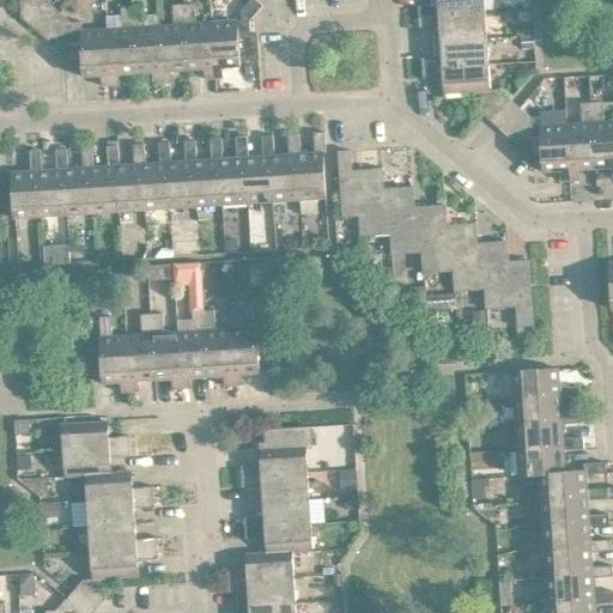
[(20,0),(23,17),(23,18),(32,25),(53,4),(48,0),(20,0)]
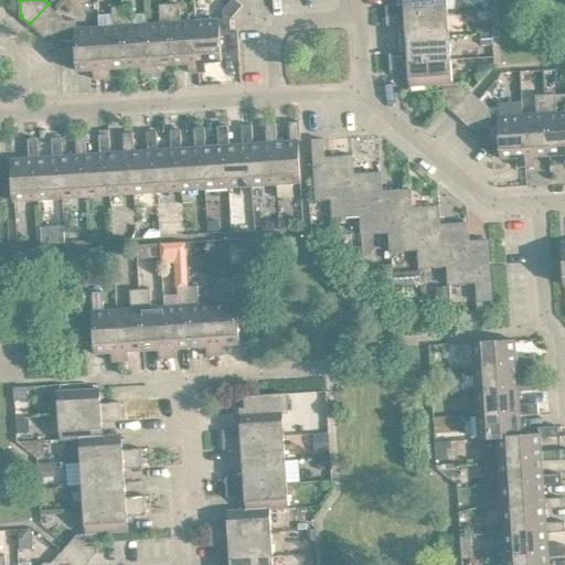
[(220,18),(195,20),(199,72),(206,71),(205,61),(222,60),(222,56),(241,54),(238,30),(232,31),(231,19),(243,4),(237,0),(231,0),(223,9),(224,19),(220,19),(220,18)]
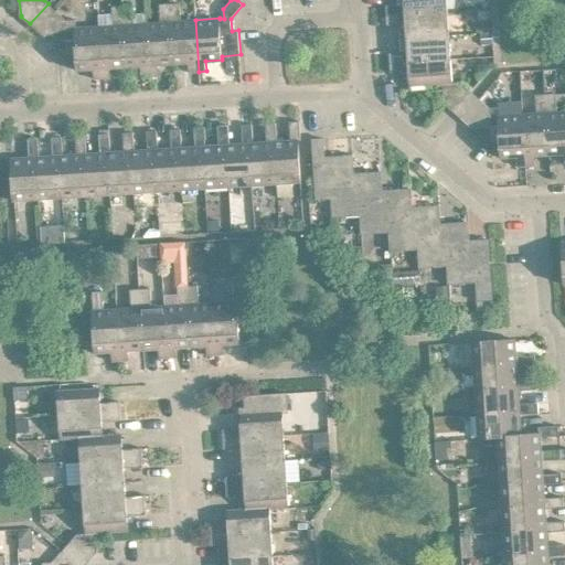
[(386,6),(387,14),(448,11),(447,0),(405,0),(405,4),(396,6),(396,4),(386,6)]
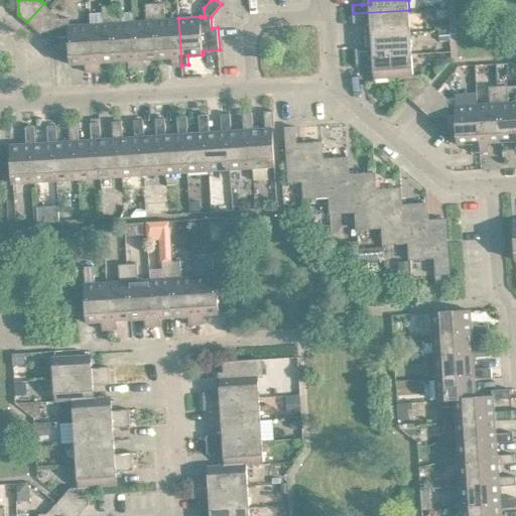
[(147,20),(135,21),(138,69),(145,68),(144,58),(159,57),(155,2),(146,3),(147,20)]
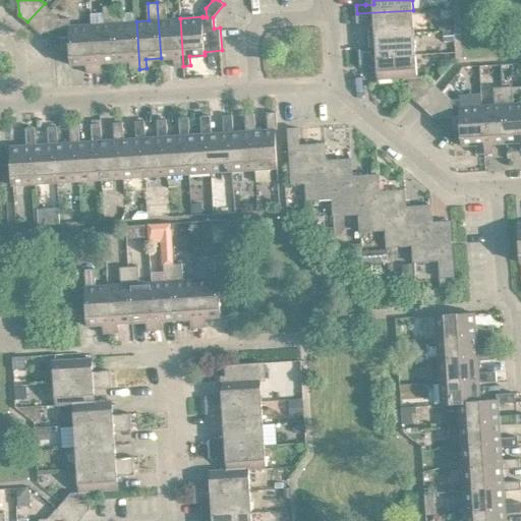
[(166,2),(157,2),(161,58),(175,57),(176,66),(183,66),(180,18),(167,19),(166,2)]
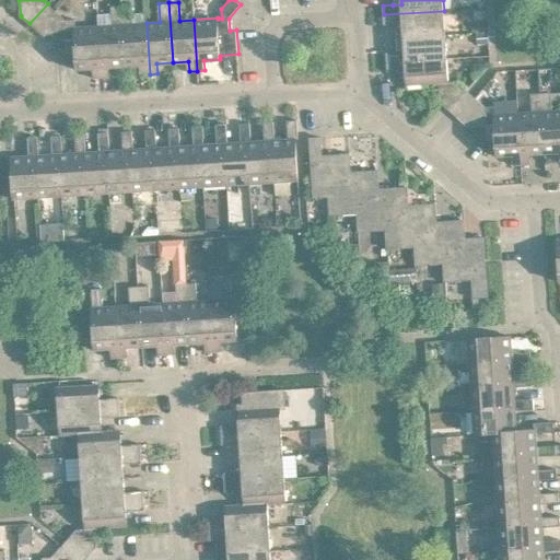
[(131,4),(121,6),(126,66),(141,65),(142,74),(150,74),(147,23),(132,24),(131,4)]
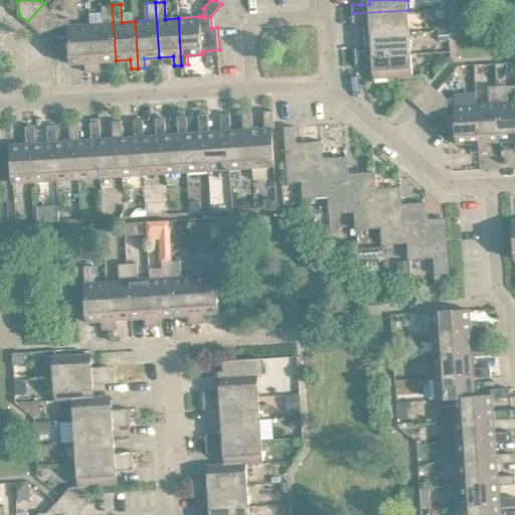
[(104,23),(92,24),(95,71),(102,70),(101,61),(116,60),(112,5),(103,6),(104,23)]
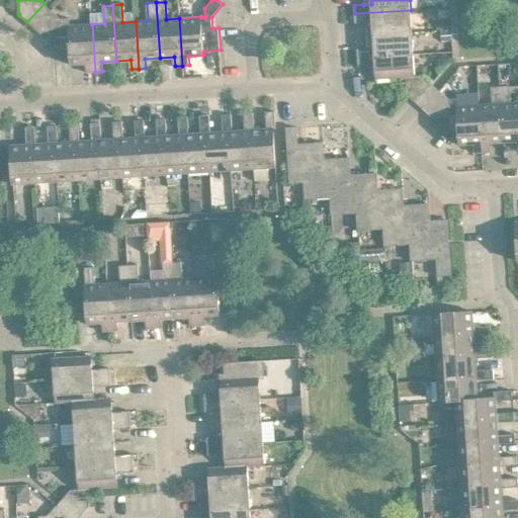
[(44,36),(70,34),(69,25),(71,25),(70,17),(61,17),(52,9),(35,28),(44,35),(42,35),(44,36)]
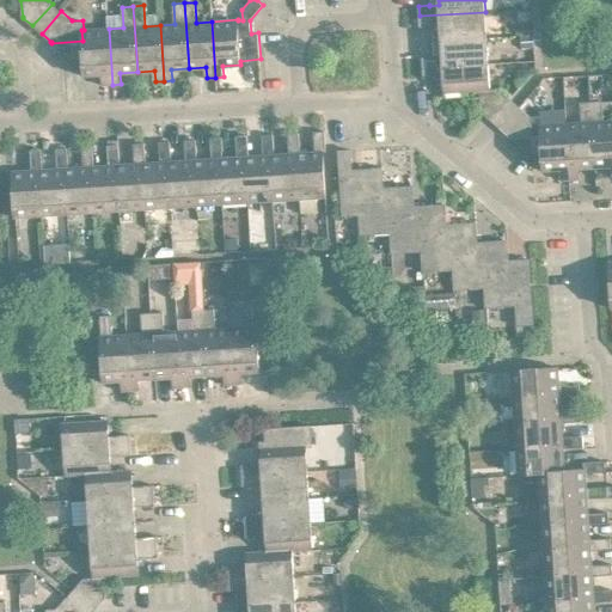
[(441,25),(441,41),(488,37),(485,12),(420,16),(420,26),(432,26),(432,25),(441,25)]
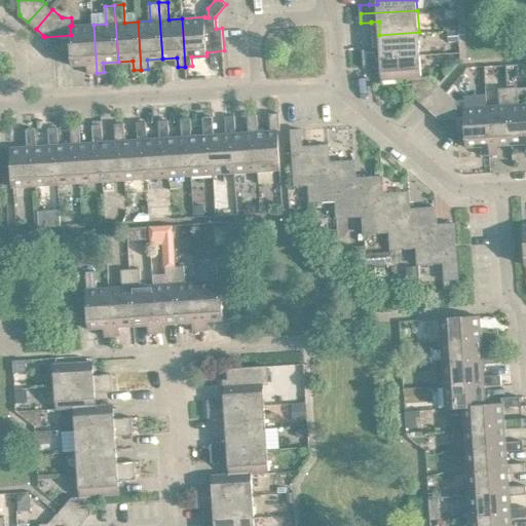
[(70,26),(71,35),(73,65),(88,64),(89,73),(97,73),(94,25),(72,26),(70,26)]
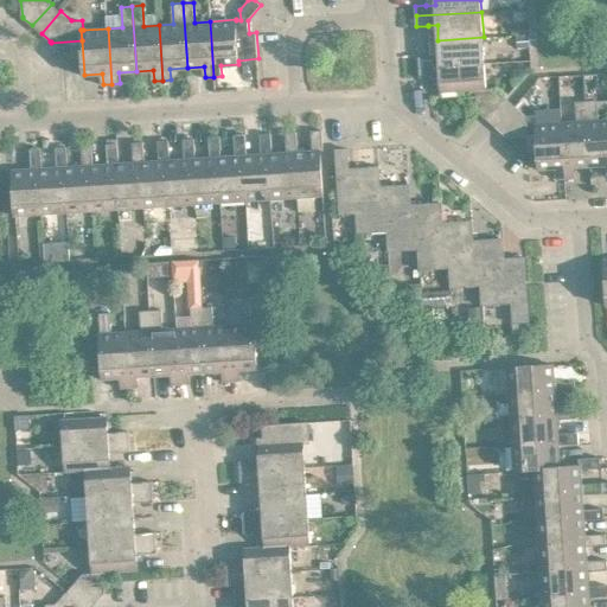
[(530,34),(517,34),(518,48),(530,48),(530,34)]
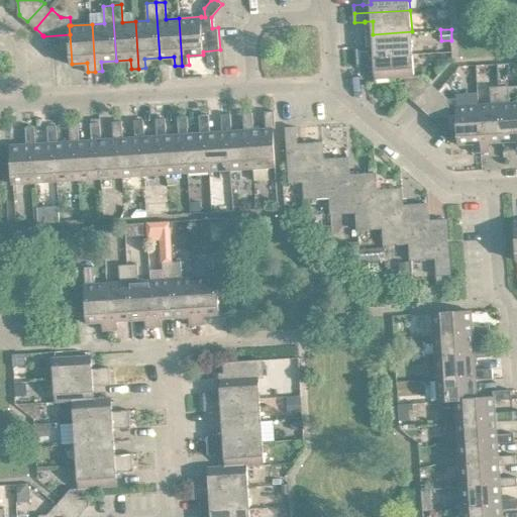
[(356,48),(357,58),(413,54),(412,31),(373,34),(374,47),(366,48),(366,47),(356,48)]
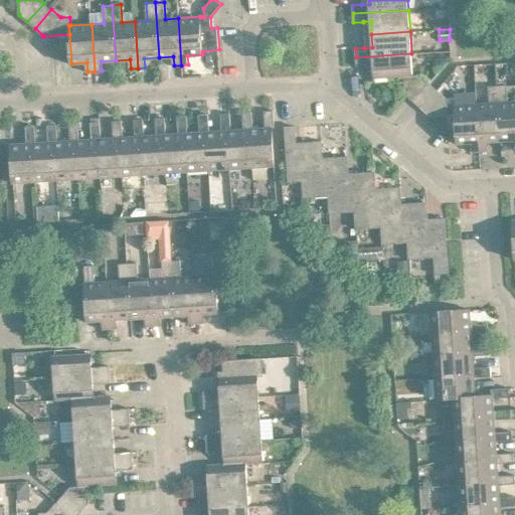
[(374,78),(403,76),(412,75),(411,53),(356,57),(356,65),(365,65),(365,64),(373,64),(374,78)]
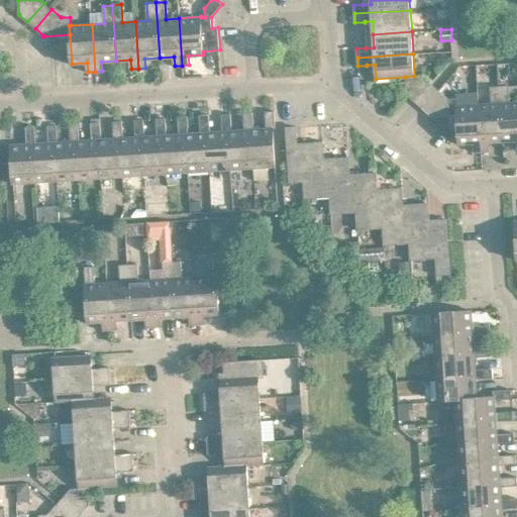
[(414,76),(405,77),(407,95),(415,102),(431,83),(422,75),(414,76)]
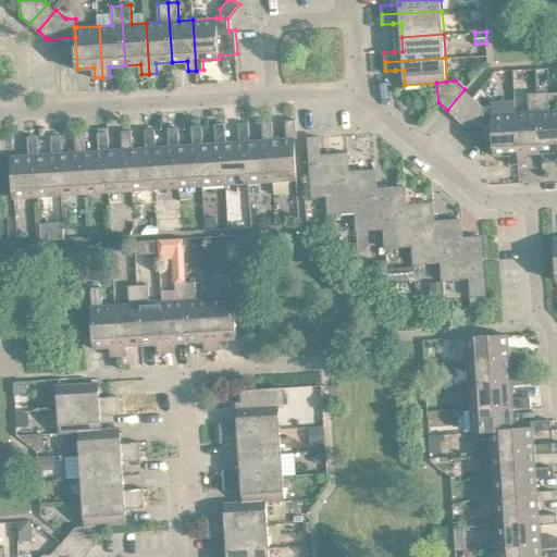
[(548,91),(539,93),(543,152),(556,150),(556,109),(549,110),(548,91)]
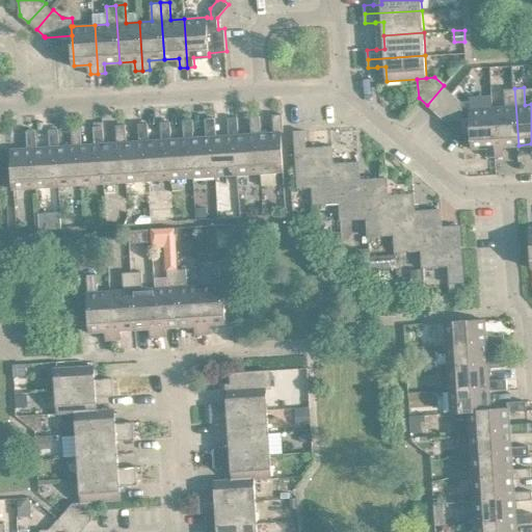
[(506,106),(493,107),(497,156),(504,156),(503,147),(519,145),(514,88),(505,88),(506,106)]
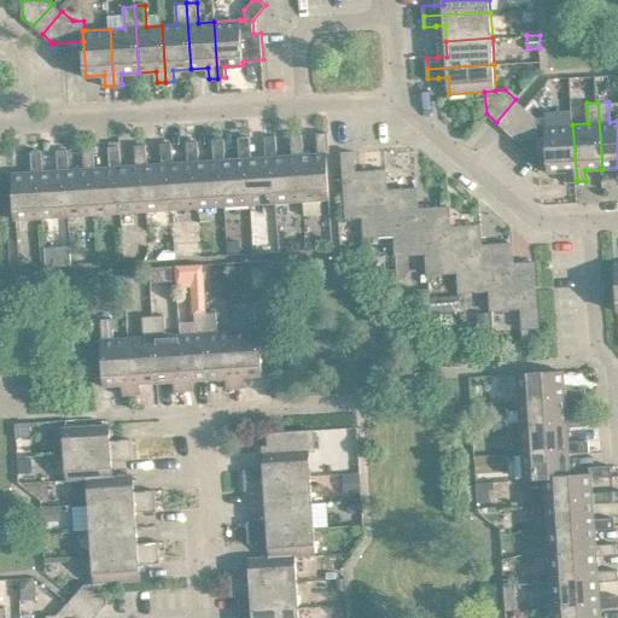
[(538,138),(547,136),(546,127),(547,127),(547,116),(536,117),(525,108),(506,129),(516,138),(514,139),(516,139),(537,138),(538,138)]
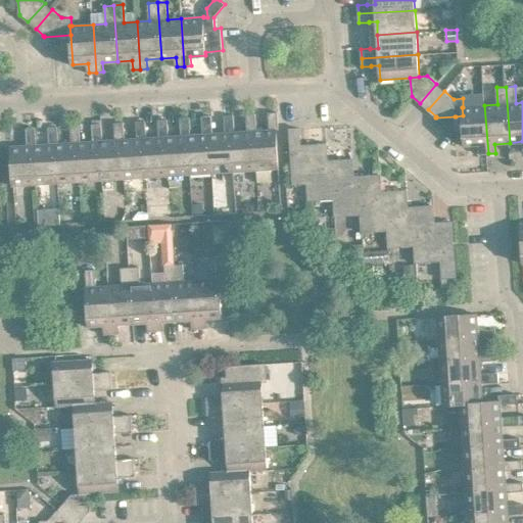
[(462,107),(463,115),(464,130),(465,145),(480,144),(481,153),(488,153),(484,105),(463,107),(462,107)]
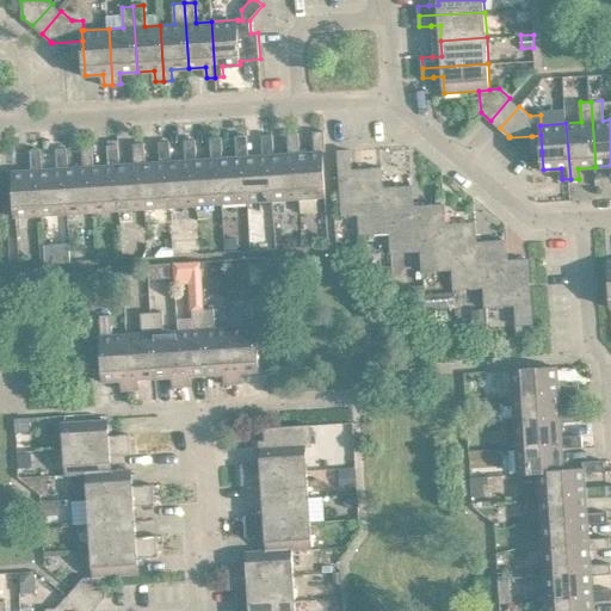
[(315,152),(301,153),(297,153),(300,198),(326,196),(323,152),(326,152),(325,130),(314,131),(315,152)]
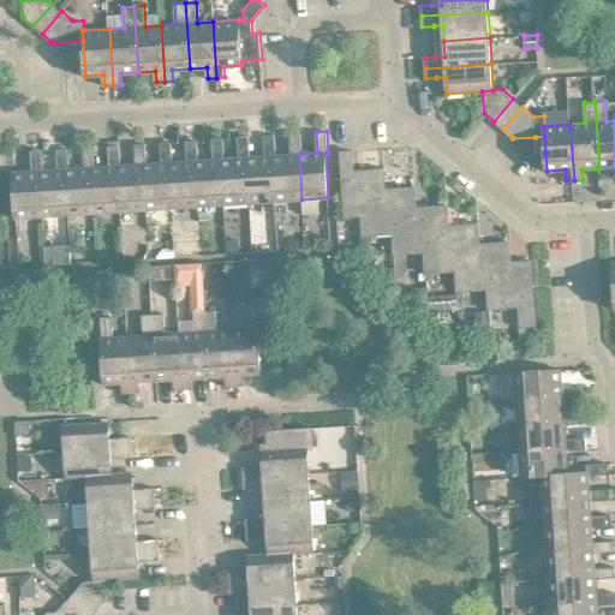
[(292,154),(276,155),(273,155),(276,201),(302,199),(299,154),(303,154),(302,132),(290,133),(292,154)]
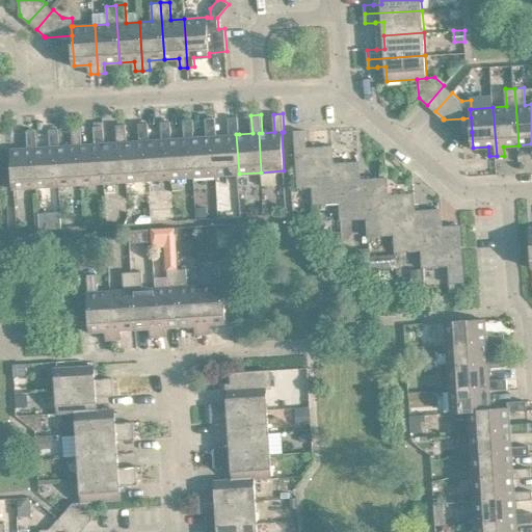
[(230,135),(217,135),(214,136),(216,176),(239,174),(236,134),(239,134),(238,116),(229,116),(230,135)]
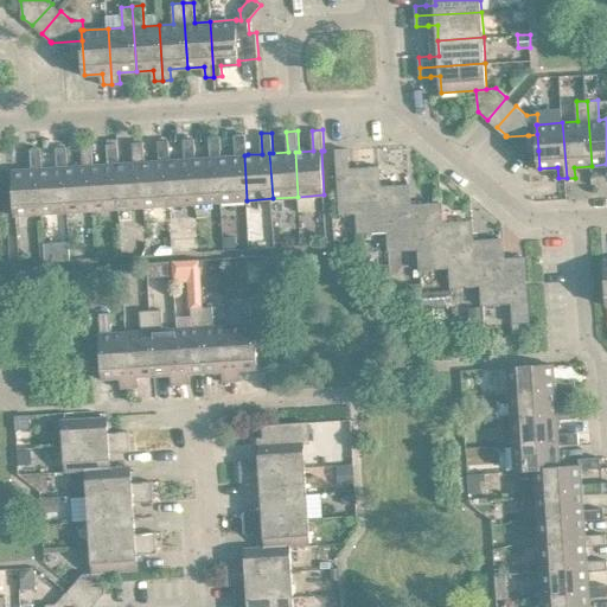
[(236,155),(222,157),(218,157),(222,202),(247,200),(244,155),(248,154),(247,134),(235,135),(236,155)]
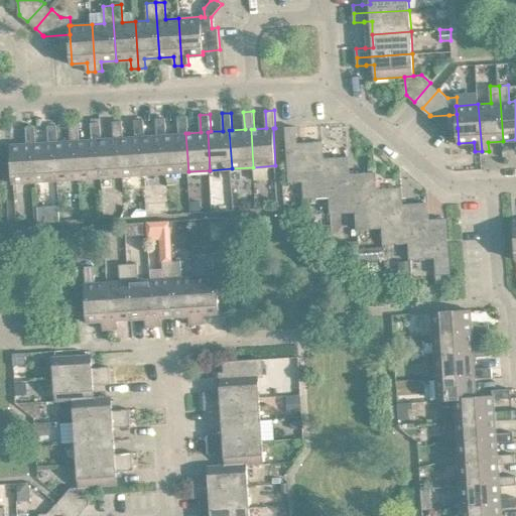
[(449,115),(448,115),(448,129),(458,128),(457,114),(449,115)]
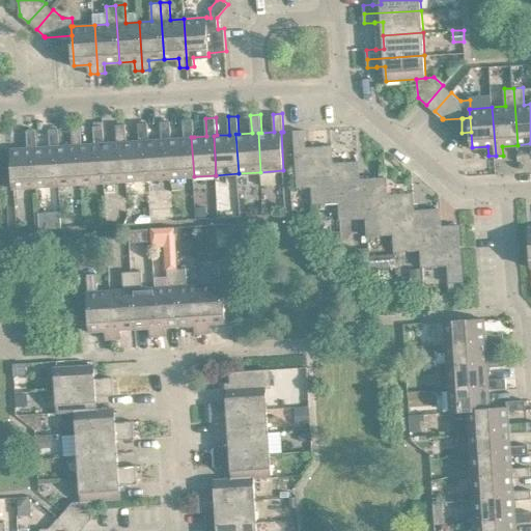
[(185,137),(172,138),(169,138),(171,177),(194,176),(191,137),(194,137),(193,119),(184,119),(185,137)]
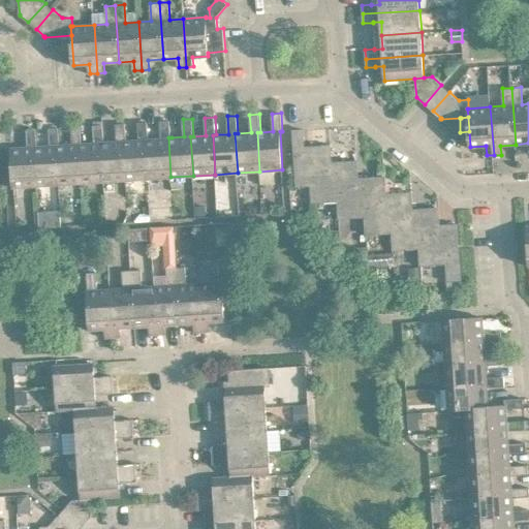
[(161,138),(149,139),(146,139),(148,179),(170,177),(168,137),(172,137),(169,120),(160,121),(161,138)]
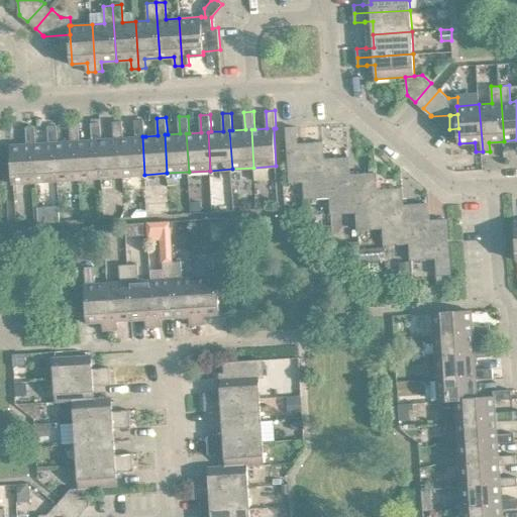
[(136,136),(123,137),(120,137),(123,176),(144,175),(142,136),(145,136),(144,119),(135,119),(136,136)]
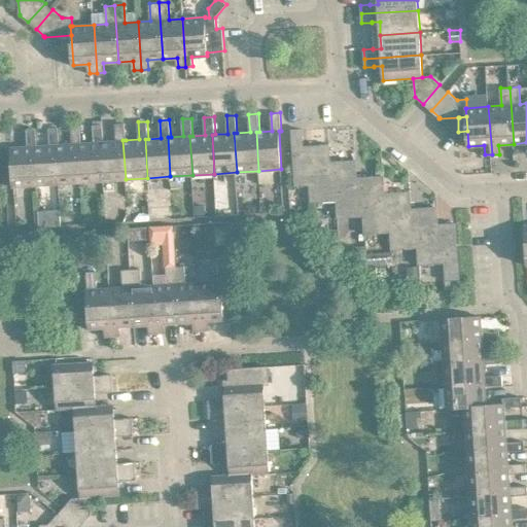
[(116,141),(104,141),(101,142),(103,181),(126,179),(123,140),(126,140),(125,123),(115,124),(116,141)]
